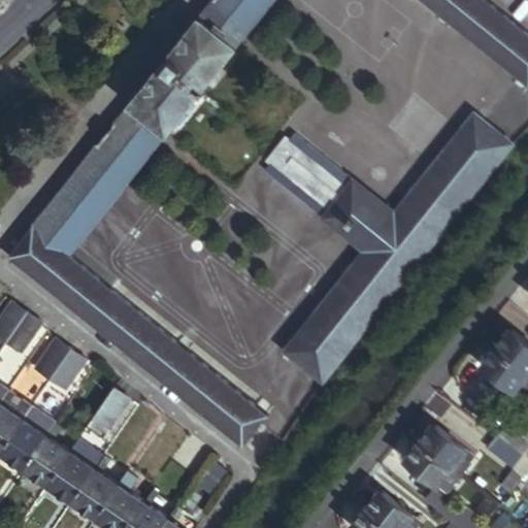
[(231,52),(271,0),(211,0),(195,22),(231,52)]
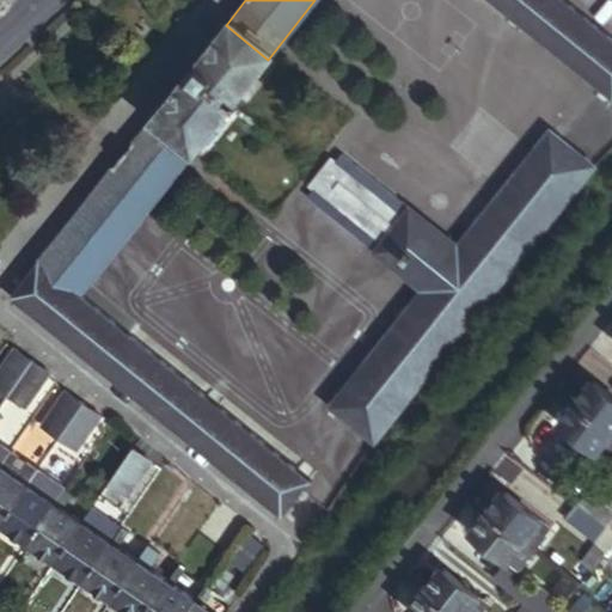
[(611,41),(558,0),(487,0),(611,98),(611,41)]
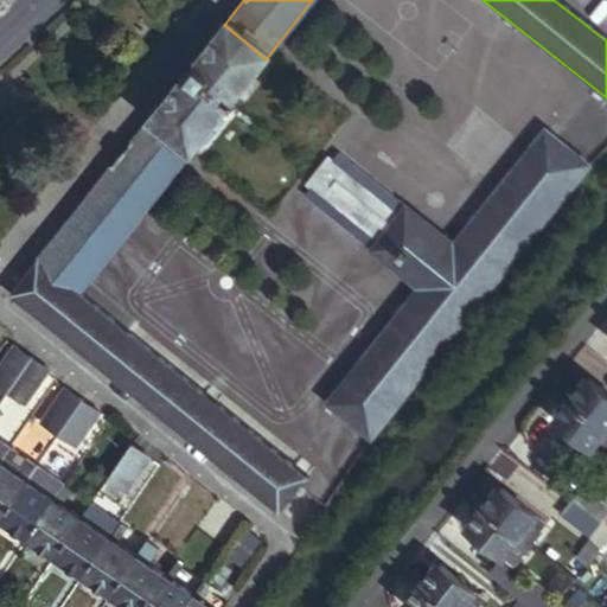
[(227,108),(266,59),(224,25),(185,74),(227,108)]
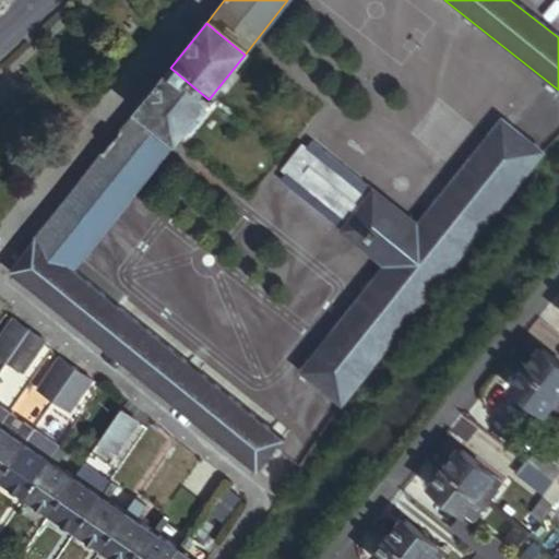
[(171,145),(209,99),(170,68),(133,115),(171,145)]
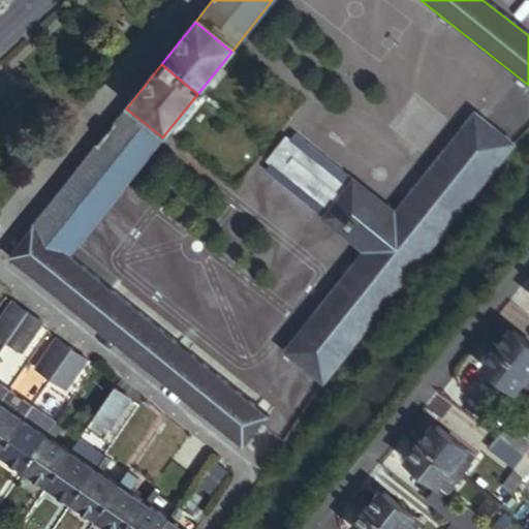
[(64,262),(162,137),(126,109),(27,232),(64,262)]
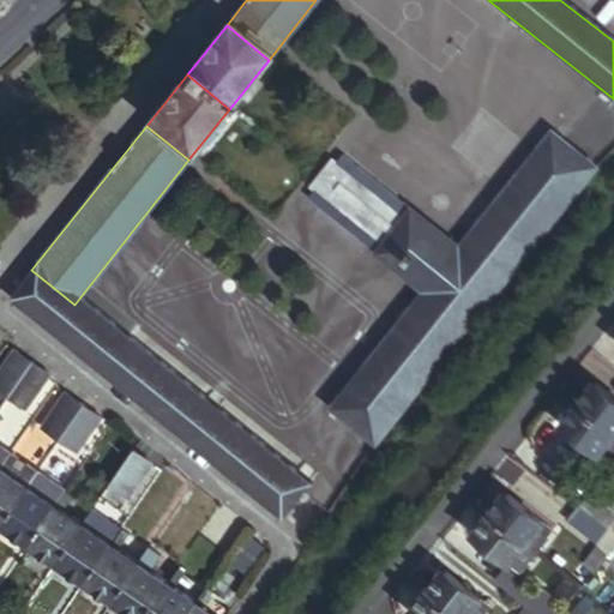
[(342,155),(299,209),(416,302),(324,419),(368,453),(599,169),(554,133),(462,248),(342,155)]
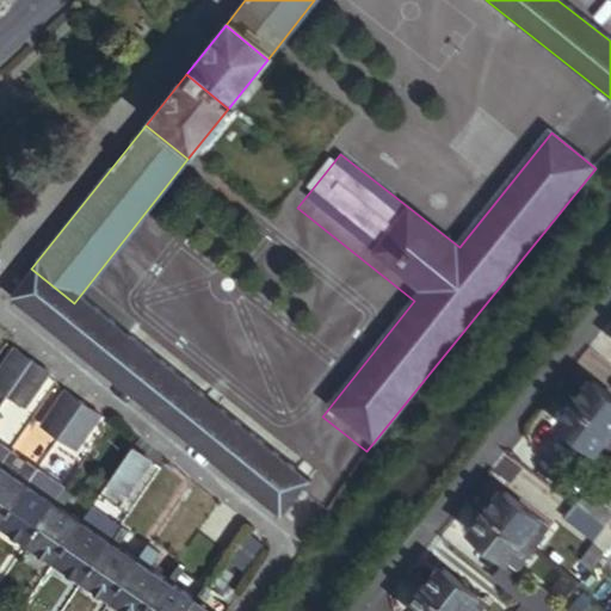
[(6,300),(277,519),(302,486),(74,303),(31,269),(6,300)]
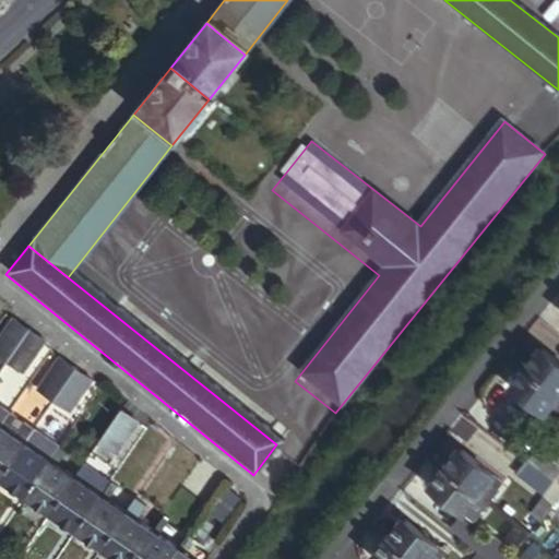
[(0,360),(3,364),(26,332),(11,321),(0,336),(0,360)]
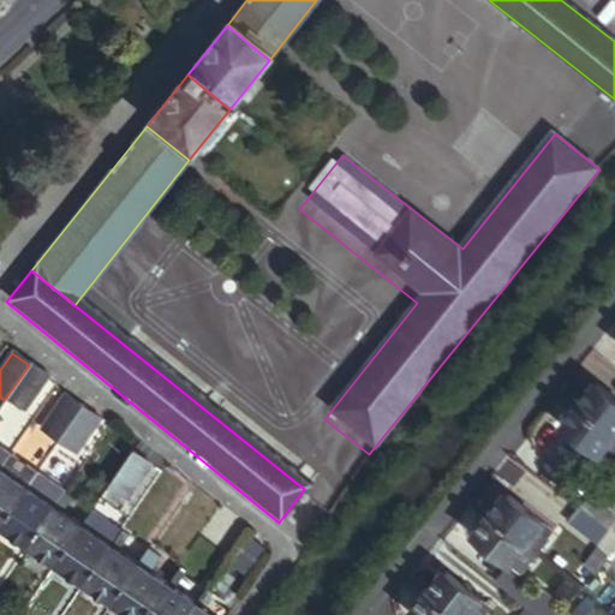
[(22,413),(46,377),(29,365),(4,400),(22,413)]
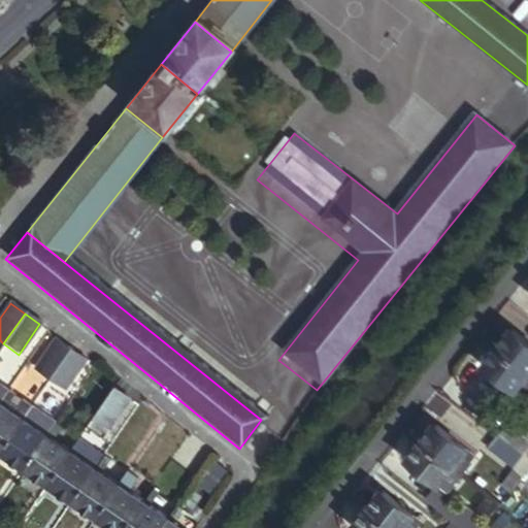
[(527,348),(507,332),(494,349),(527,374),(527,348)]
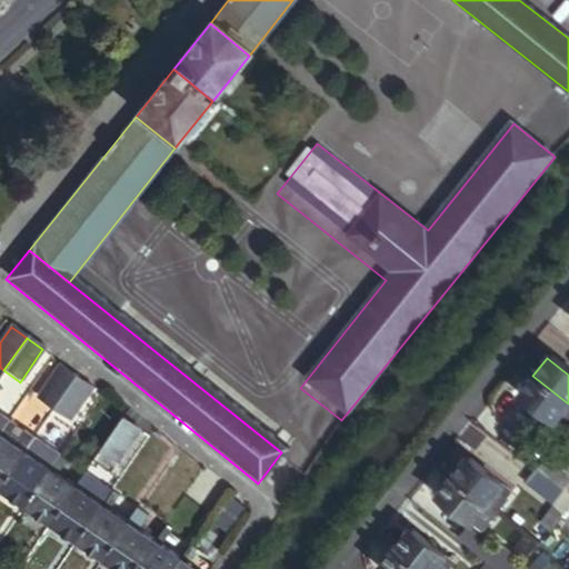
[(51,410),(73,377),(58,366),(35,399),(51,410)]
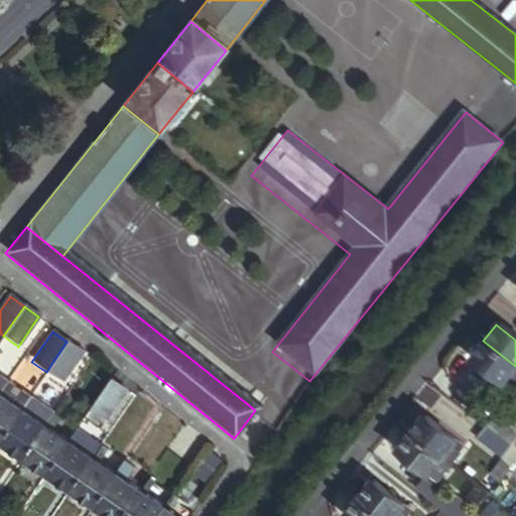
[(515,370),(515,366),(483,341),(469,358),(499,383),(502,378),(507,382),(515,370)]
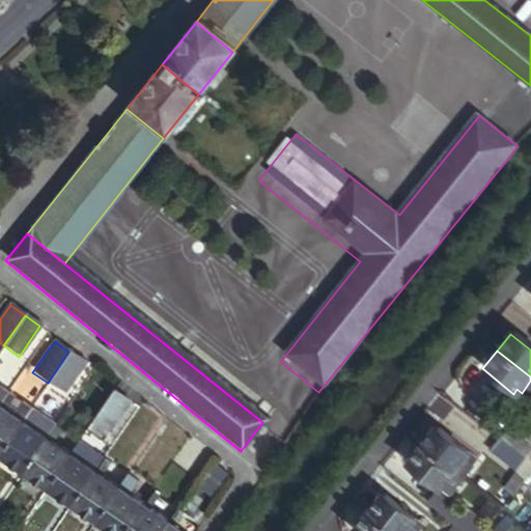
[(63,393),(84,362),(68,352),(48,383),(63,393)]
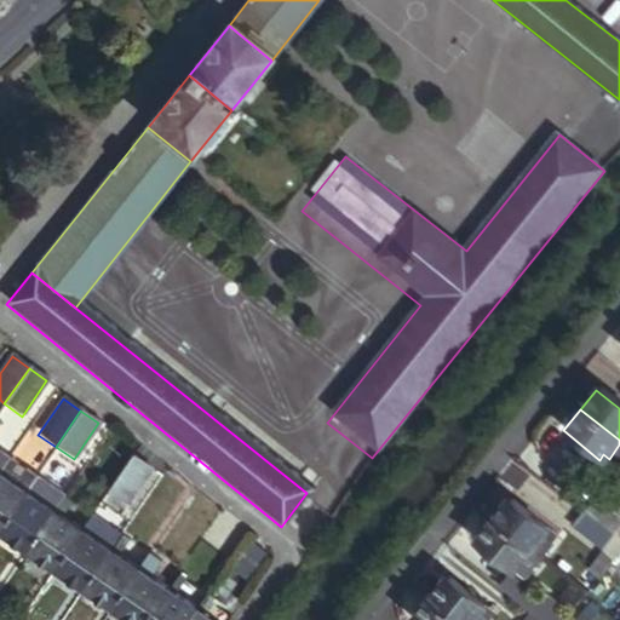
[(125,505),(150,469),(132,457),(108,492),(125,505)]
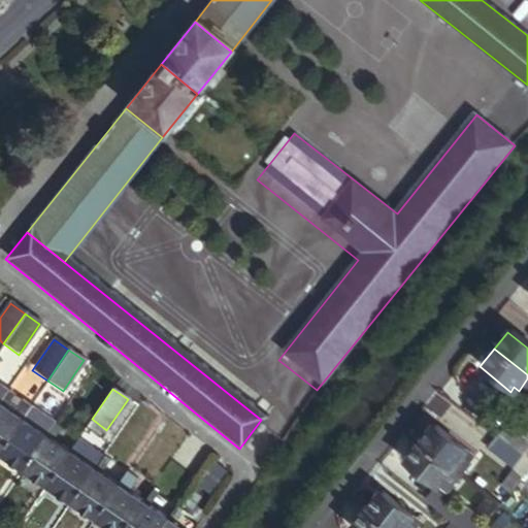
[(0,405),(2,406),(8,399),(10,395),(5,392),(0,398),(0,405)]
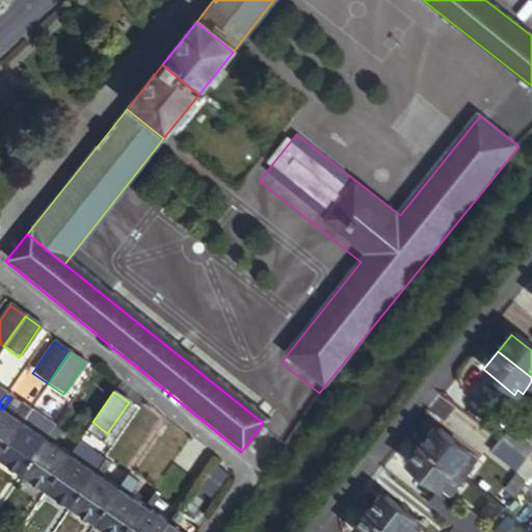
[(21,423),(29,410),(19,403),(16,406),(8,402),(2,409),(21,423)]
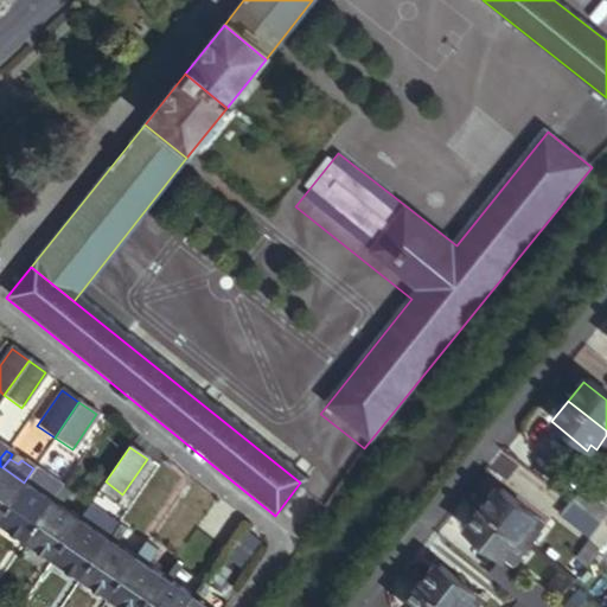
[(0,516),(24,483),(2,467),(0,466),(0,516)]
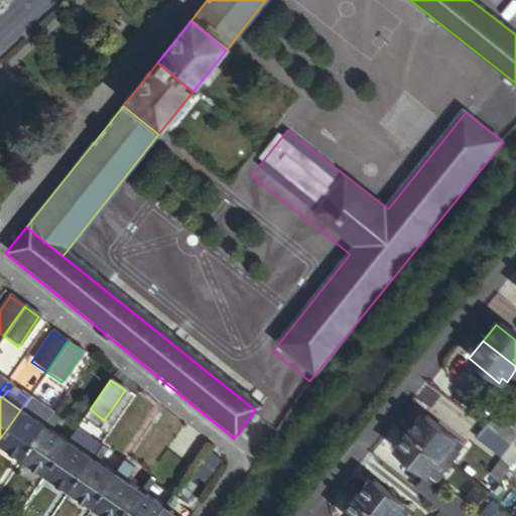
[(25,414),(34,401),(28,398),(20,410),(25,414)]
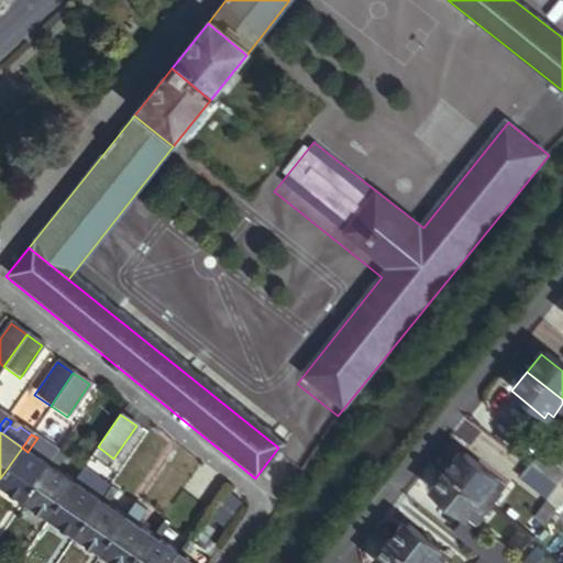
[(47,465),(56,452),(37,438),(28,452),(47,465)]
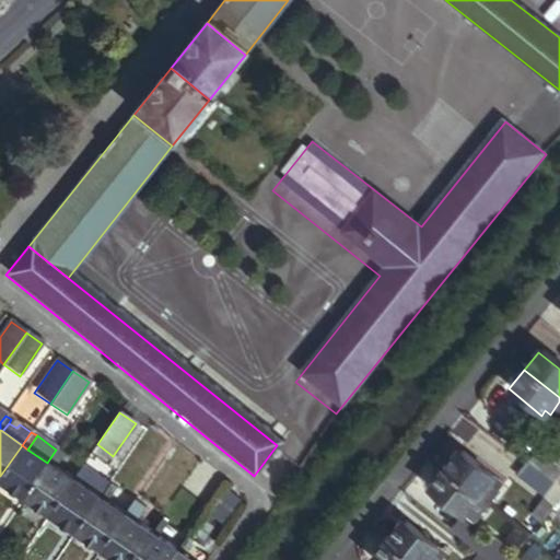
[(0,483),(21,499),(47,463),(27,450),(22,445),(0,476),(0,483)]
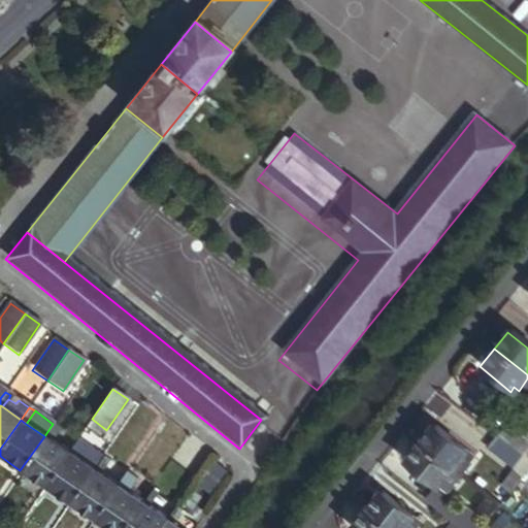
[(50,439),(58,427),(53,424),(44,436),(50,439)]
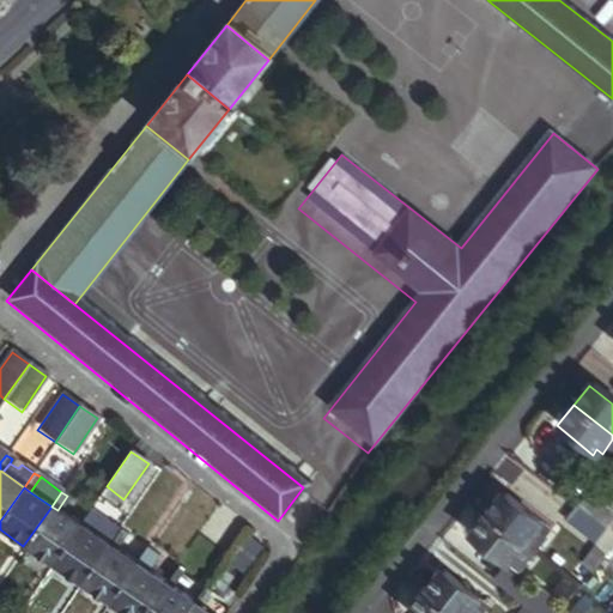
[(612,520),(612,516),(586,493),(574,509),(602,533),(612,520)]
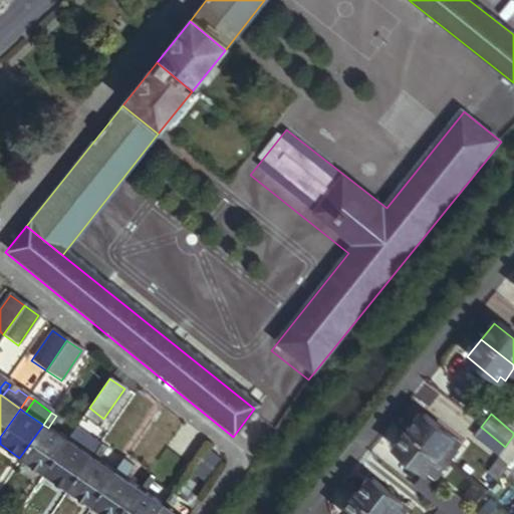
[(449,440),(419,416),(405,434),(440,461),(450,449),(445,445),(449,440)]
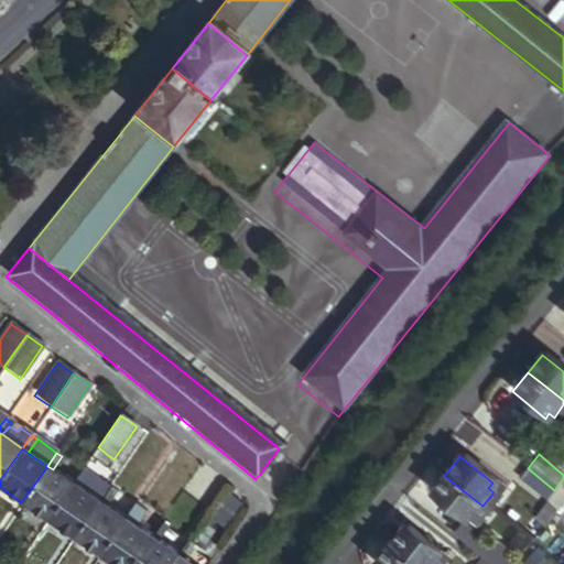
[(47,521),(73,484),(53,469),(47,466),(21,502),(47,521)]
